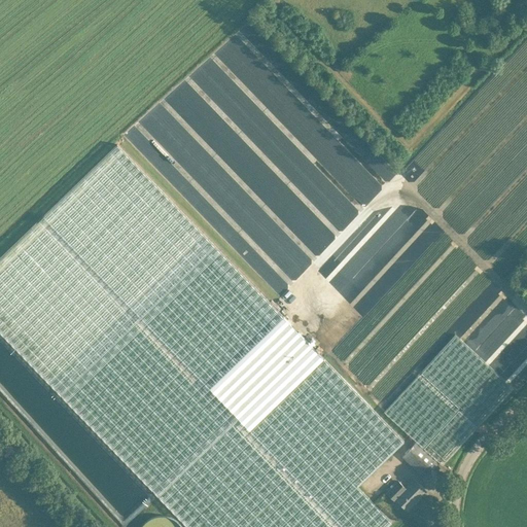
[(206,153),(189,169),(290,280),(304,257),(315,264),(330,236),(331,245),(334,243),(328,219),(341,225),(356,212),(353,199),(367,206),(399,177),(346,118),(337,119),(339,128),(327,130),(326,126),(324,124),(321,126),(267,65),(256,74),(245,62),(257,68),(261,62),(239,38),(209,65),(223,139),(213,141),(210,146),(219,151),(206,153)]
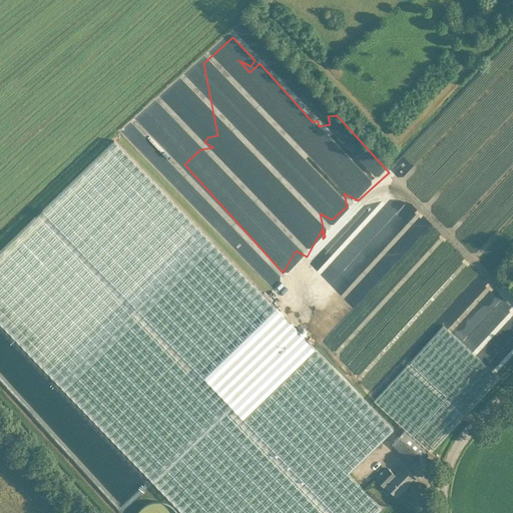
[(114,140),(0,250),(0,322),(59,384),(154,482),(183,512),(375,512),(381,507),(348,473),(394,429),(392,428),(316,349),(305,337),(209,238),(114,140)]
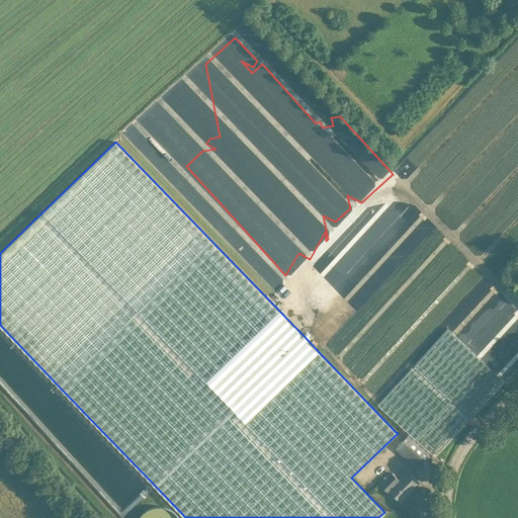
[(501,340),(513,330),(517,332),(517,310),(504,294),(495,289),(483,311),(480,315),(476,320),(481,322),(485,319),(488,321),(494,316),(506,323),(508,326),(501,340)]
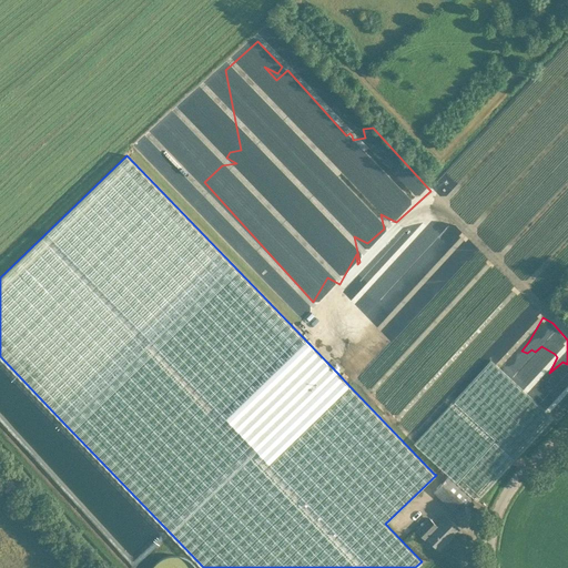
[(520,356),(504,357),(505,372),(511,372),(511,378),(525,378),(524,369),(520,369),(520,356)]
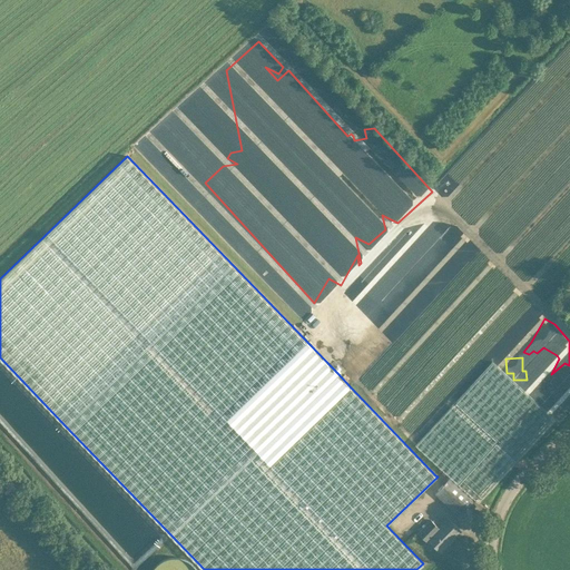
[(492,362),(415,445),(441,469),(451,478),(435,493),(445,502),(460,516),(475,500),(478,502),(556,419),(547,411),(492,362)]
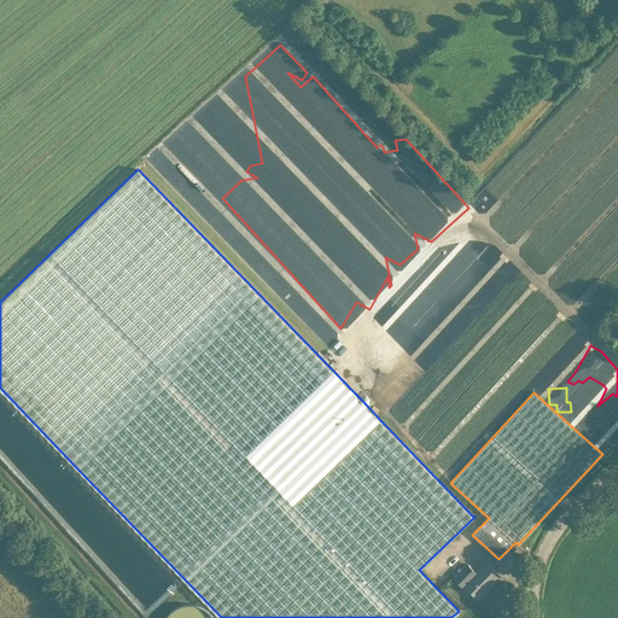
[(467,564),(454,578),(464,587),(465,586),(478,598),(500,575),(491,566),(487,563),(477,572),(467,564)]
